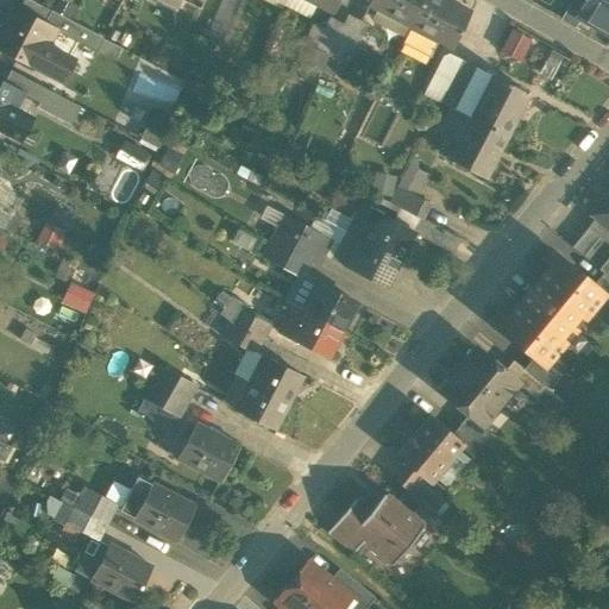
[(64,0),(56,0),(51,11),(68,20),(76,6),(64,0)]
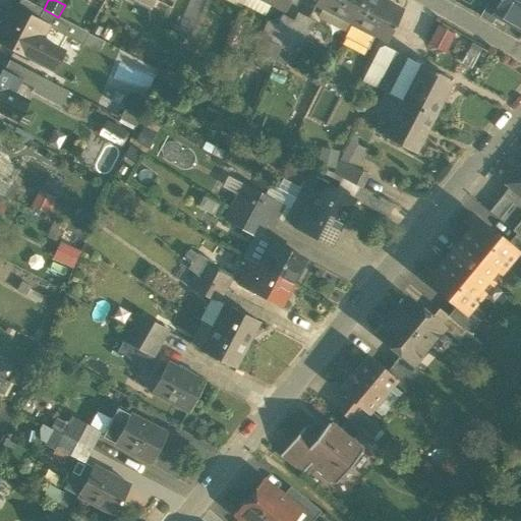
[(128,0),(151,11),(154,5),(143,0),(128,0)]
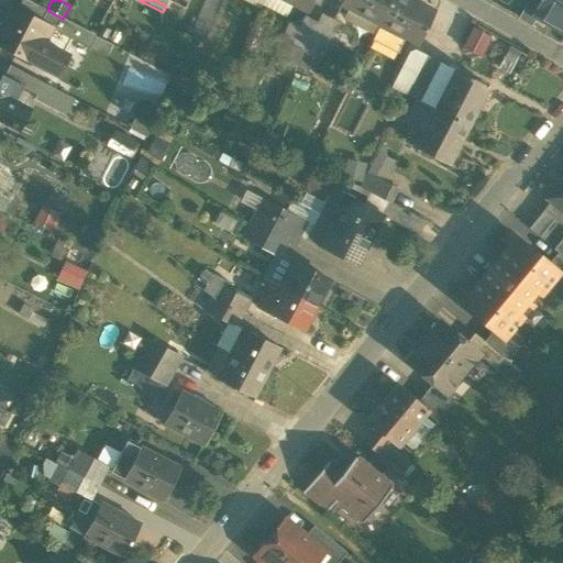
[(205,0),(200,11),(213,18),(221,0),(205,0)]
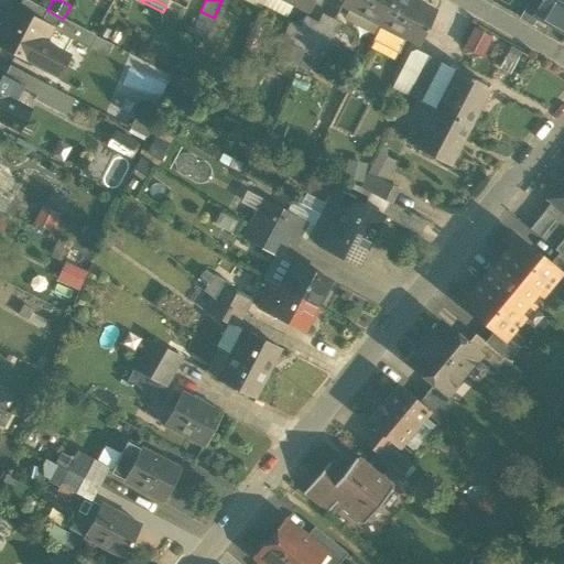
[(293,2),(289,0),(264,0),(263,4),(286,17),(293,4),(292,4),(293,2)]
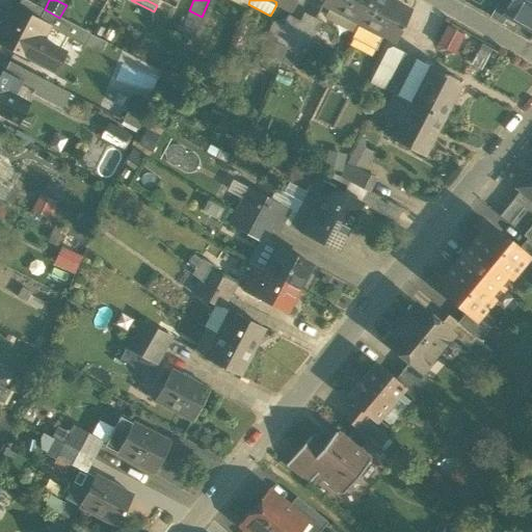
[(272,0),(276,2),(275,4),(276,4),(291,11),(296,0),(272,0)]
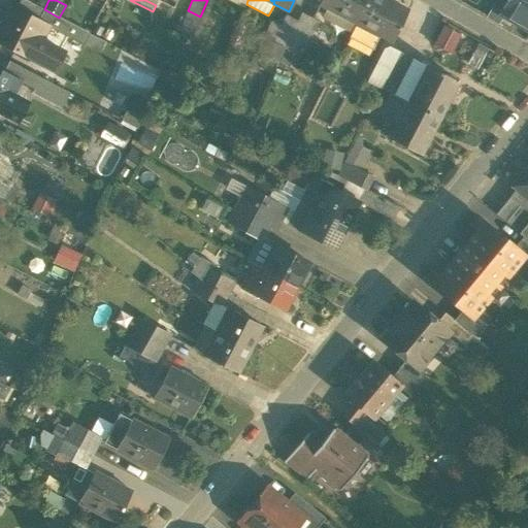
[(335,10),(357,22),(367,0),(322,0),(320,5),(327,8),(334,12),(335,10)]
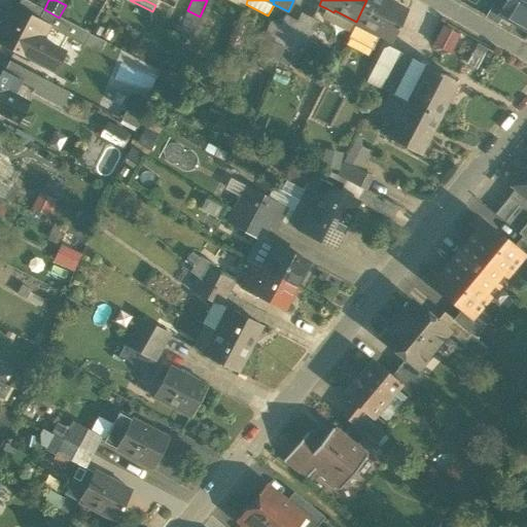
[(383,0),(382,0),(366,0),(356,22),(378,33),(377,34),(380,36),(391,42),(407,11),(385,0),(383,0)]
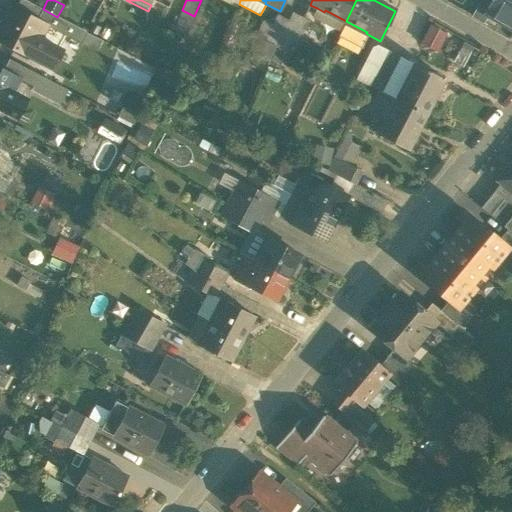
[(511,27),(511,0),(492,0),(486,13),(490,15),(511,27)]
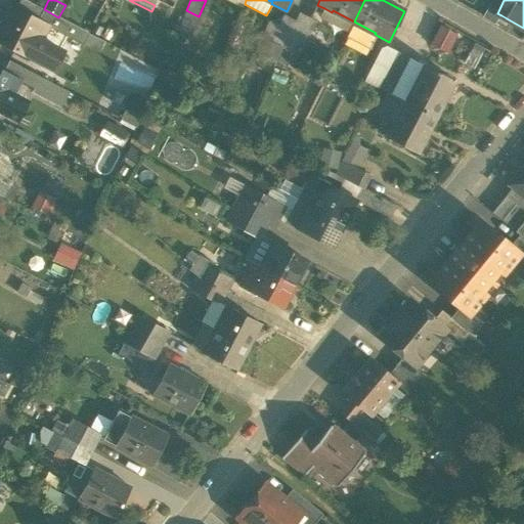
[(494,27),(501,15),(497,13),(487,7),(481,18),(494,27)]
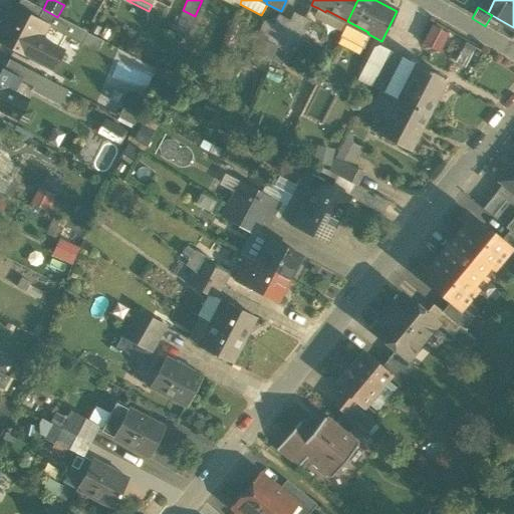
[(0,30),(0,42),(48,67),(49,67),(58,50),(58,49),(40,40),(47,27),(47,26),(36,20),(12,8),(0,30)]
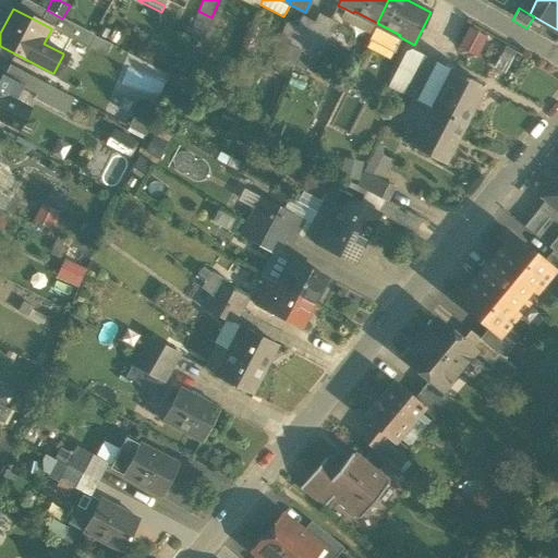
[(371,35),(377,23),(354,11),(353,13),(346,9),(339,20),(371,35)]
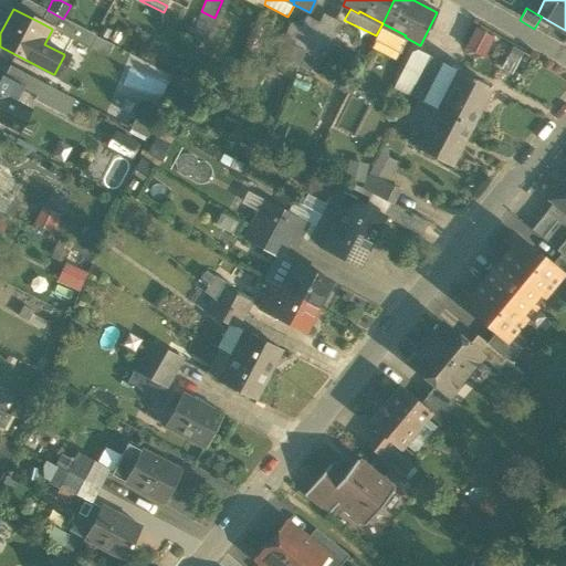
[(72,40),(87,49),(94,35),(63,19),(48,10),(46,10),(40,22),(52,29),(52,30),(72,40)]
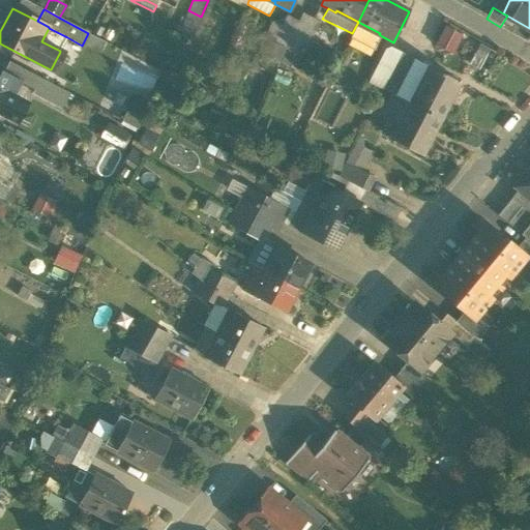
[(178,36),(190,41),(201,17),(188,10),(178,36)]
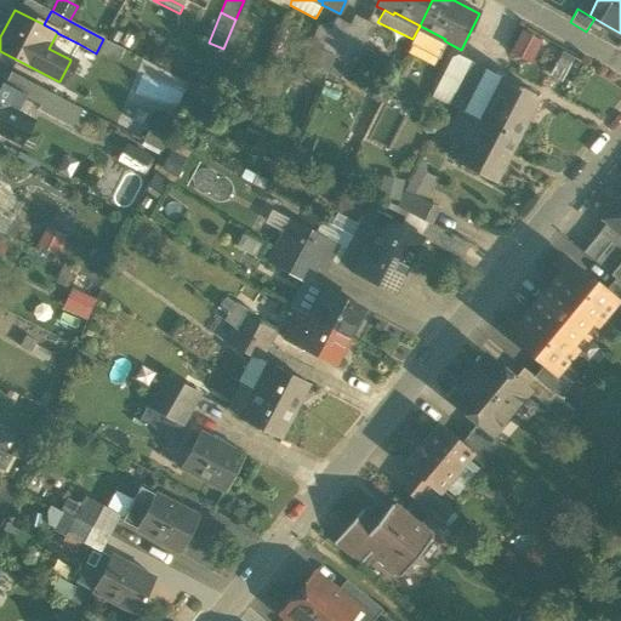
[(355,15),(349,26),(341,44),(360,53),(375,24),(355,15)]
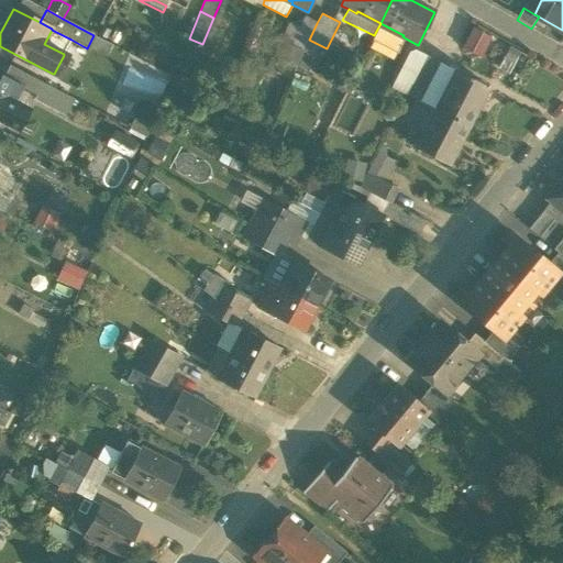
[(302,52),(309,40),(317,23),(305,17),(300,29),(289,23),(282,42),(302,52)]
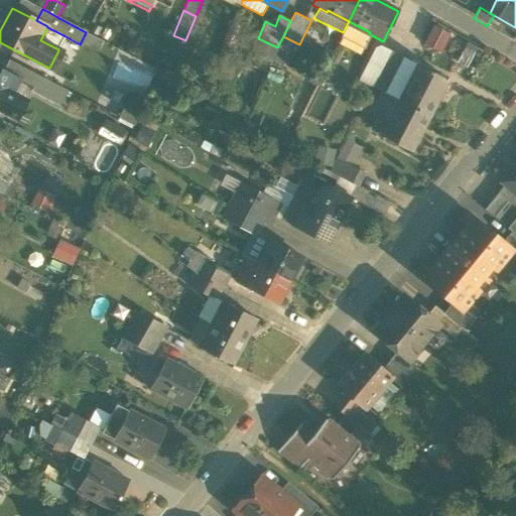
[(349,21),(343,32),(341,37),(365,49),(372,35),(369,33),(370,32),(349,21)]
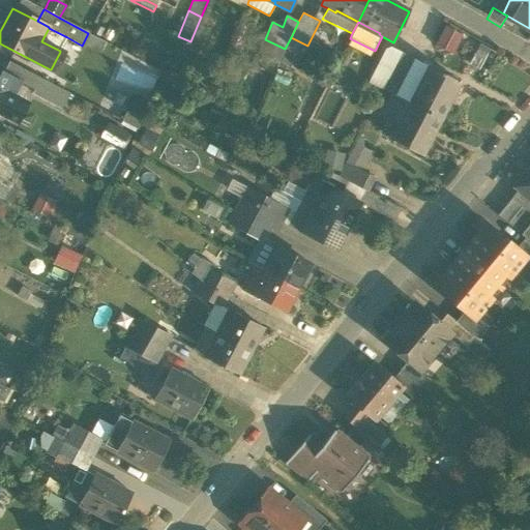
[(463,35),(445,26),(435,46),(451,55),(463,35)]
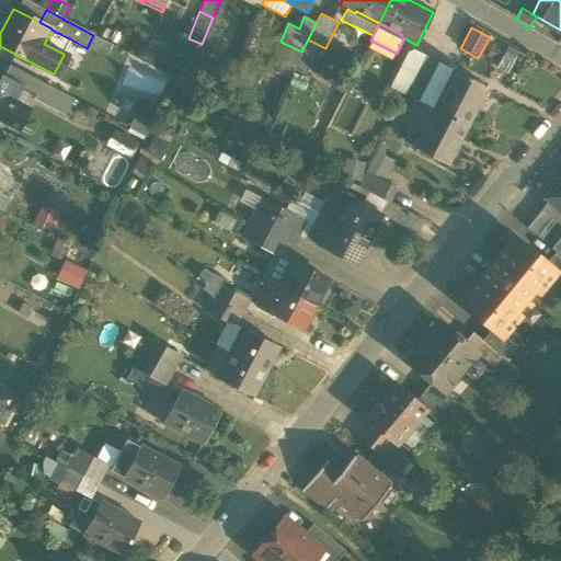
[(64,54),(71,39),(52,30),(44,44),(64,54)]
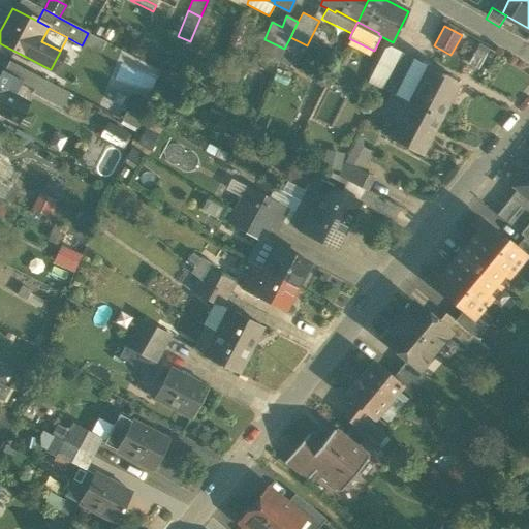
[(88,33),(82,45),(99,55),(105,42),(88,33)]
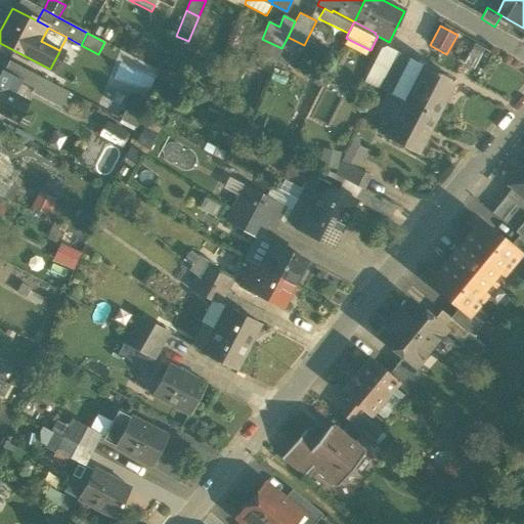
[(275,63),(281,48),(262,39),(255,54),(275,63)]
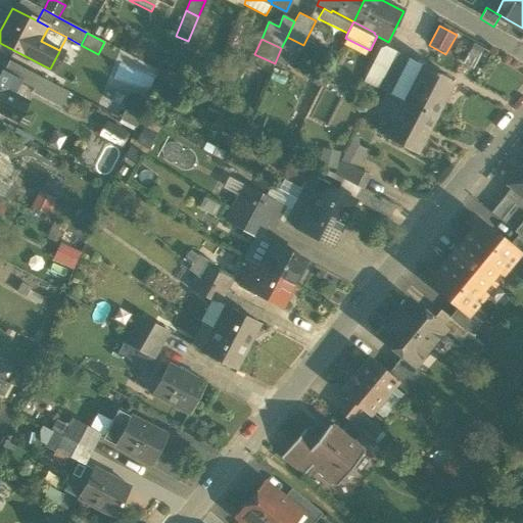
[(484,49),(473,43),(462,63),(473,69),(484,49)]
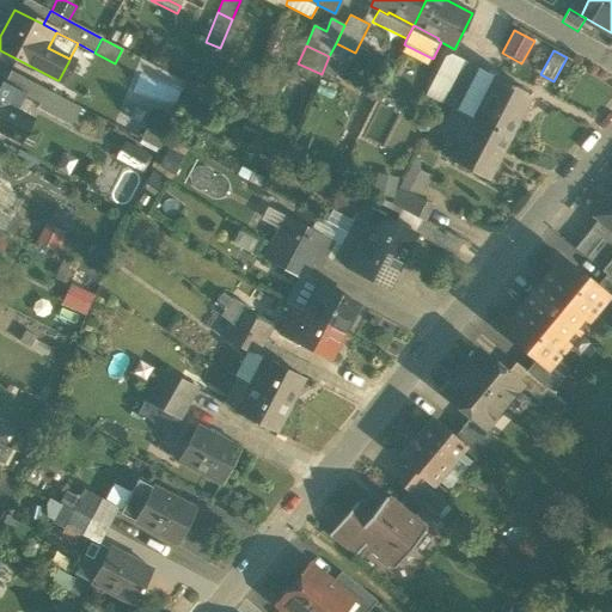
[(434,80),(451,89),(465,61),(451,54),(446,56),(434,80)]
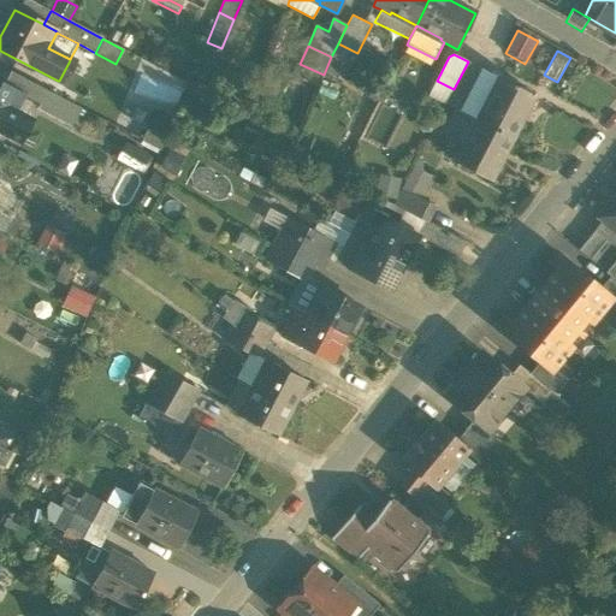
[(76,63),(70,60),(59,81),(65,83),(76,63)]
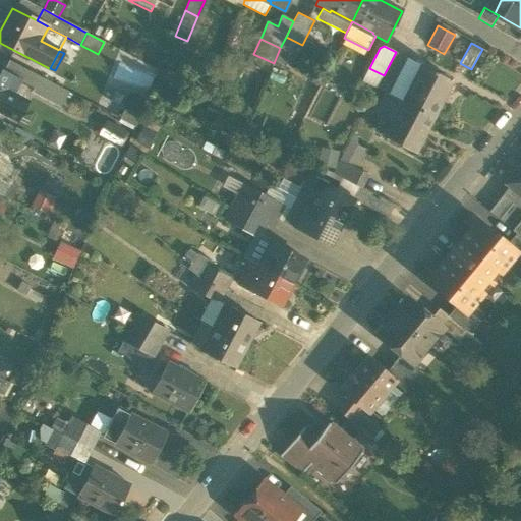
[(408,59),(396,52),(384,75),(395,81),(397,82),(408,59)]
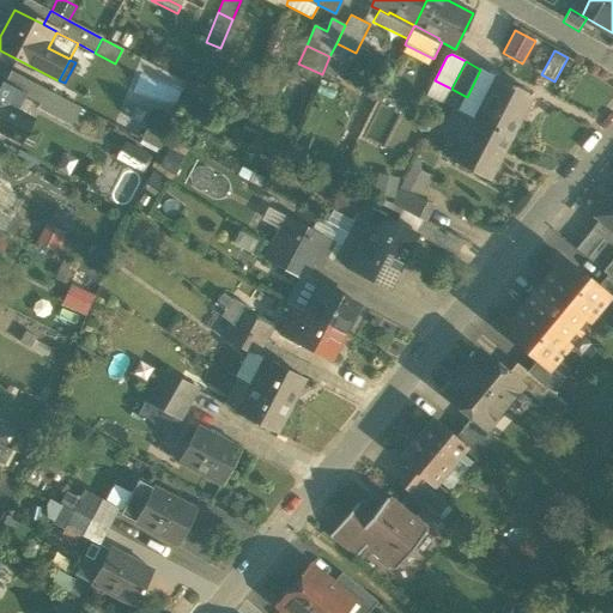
[(465,96),(457,110),(477,120),(490,96),(487,95),(496,78),(480,70),(467,97),(465,96)]
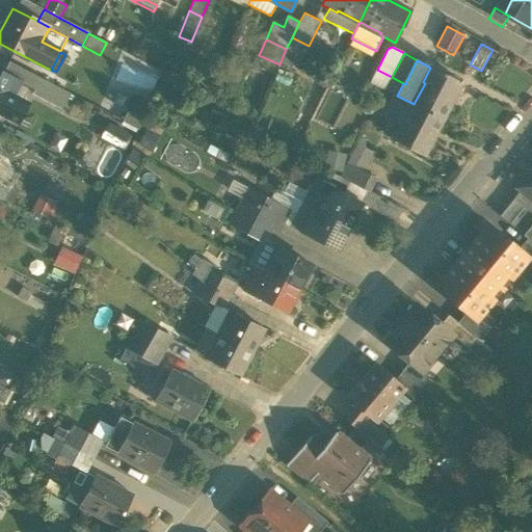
[(32,94),(61,109),(70,94),(8,61),(3,73),(20,82),(20,83),(33,90),(32,94)]
